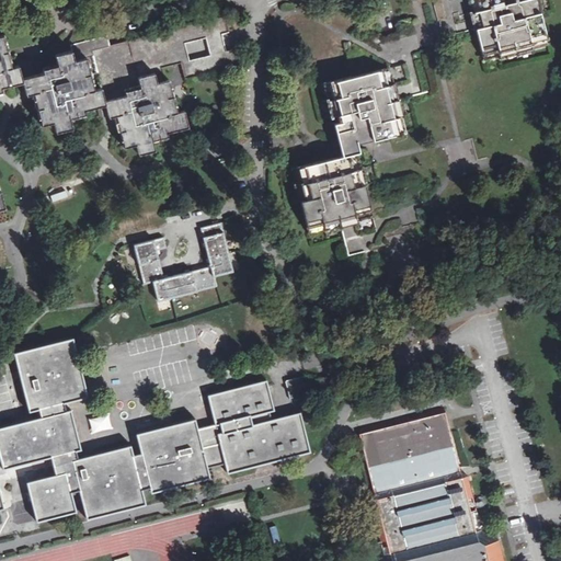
[(433,0),(443,37),(477,29),(483,57),(500,54),(500,52),(530,44),(530,45),(548,41),(540,13),(539,12),(535,0),(433,0)]
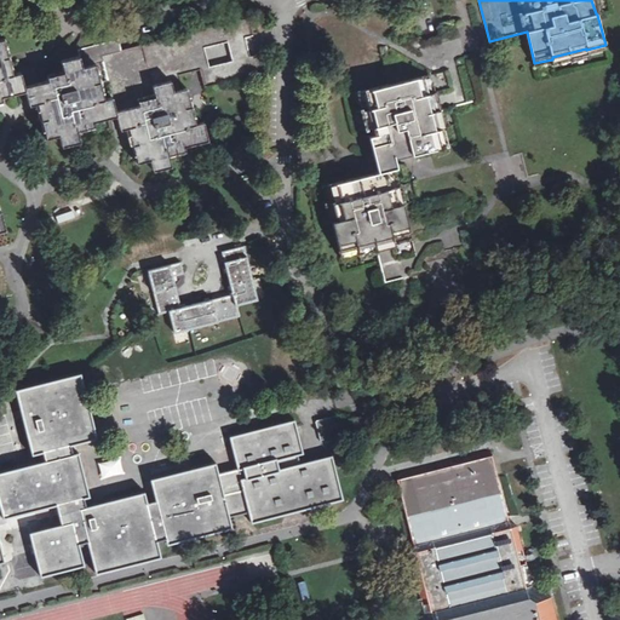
[(26,87),(27,91),(30,104),(38,103),(44,101),(52,137),(61,135),(63,145),(80,142),(78,130),(76,126),(93,121),(118,115),(121,130),(128,127),(135,126),(143,161),(151,160),(154,171),(171,166),(168,155),(167,151),(184,147),(208,141),(204,124),(196,125),(190,126),(181,91),(183,90),(179,76),(201,70),(205,87),(263,73),(250,18),(122,52),(107,56),(104,44),(79,50),(80,57),(62,62),(64,73),(65,76),(49,81),(41,82),(26,87)]
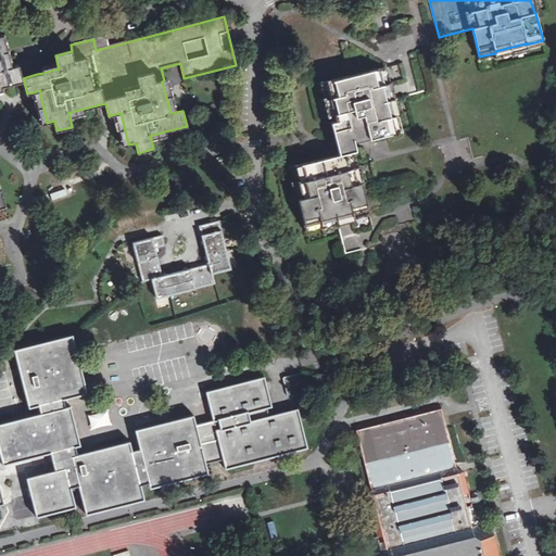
[(339,155),(351,152),(356,151),(355,146),(352,134),(359,131),(358,126),(366,124),(369,138),(399,130),(395,114),(396,114),(392,99),(426,90),(408,22),(393,26),(395,35),(379,39),(378,34),(351,40),(341,42),(350,76),(325,83),(329,98),(330,98),(335,113),(336,113),(338,121),(331,123),(338,150),(339,155)]
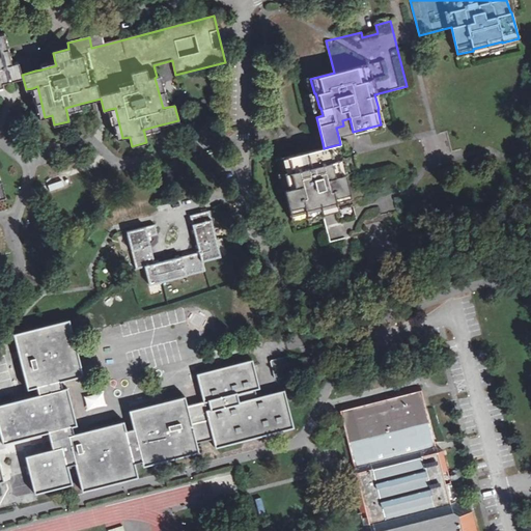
[(0,34),(0,38),(7,65),(11,64),(4,34),(0,34)]
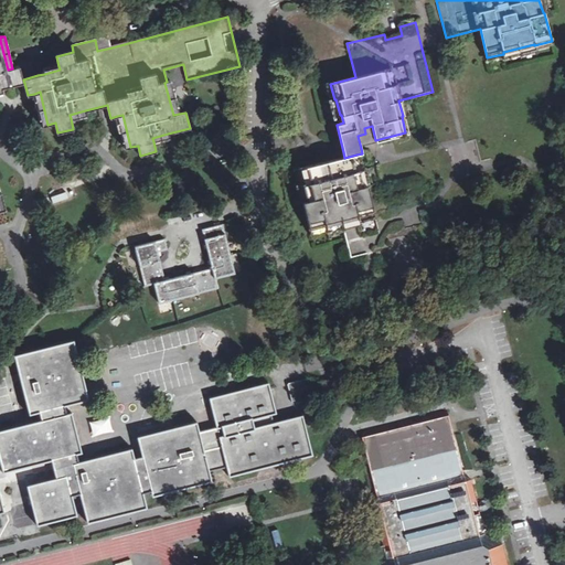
[(108,36),(95,40),(97,51),(112,48),(108,36)]
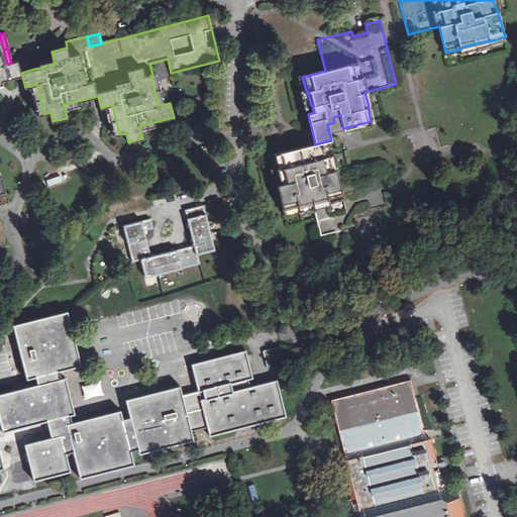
[(0,81),(1,81),(22,76),(21,73),(20,68),(18,61),(11,63),(7,64),(0,37),(0,81)]
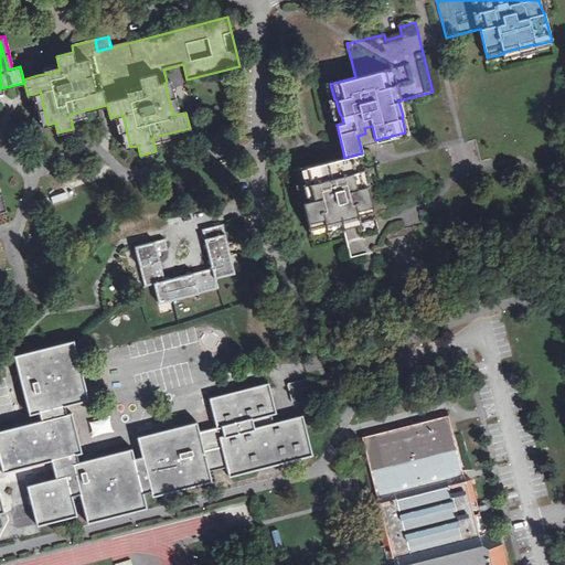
[(173,115),(179,114),(170,81),(167,82),(164,83),(173,115)]
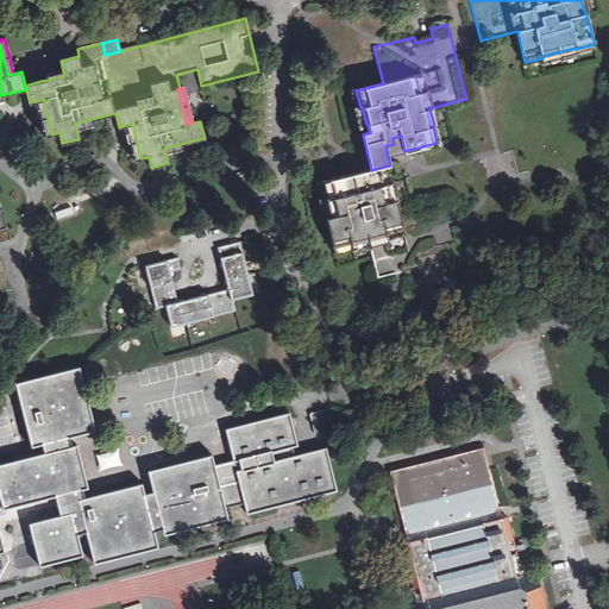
[(43,99),(37,101),(46,136),(51,135),(43,99)]
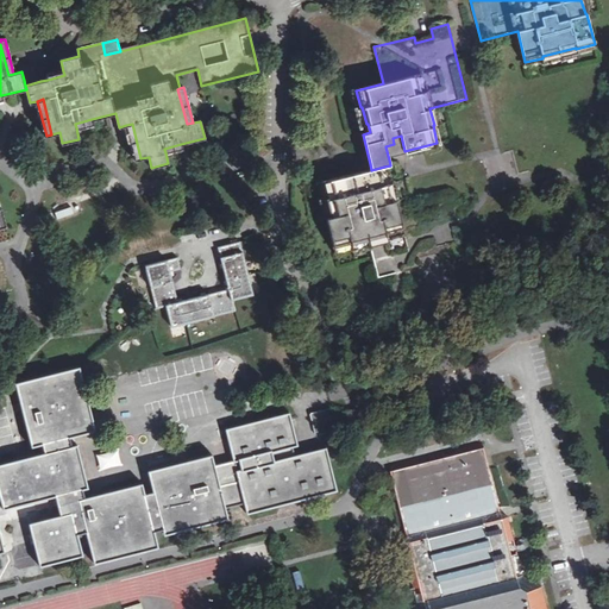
[(132,124),(126,125),(129,133),(136,161),(140,158),(132,124)]
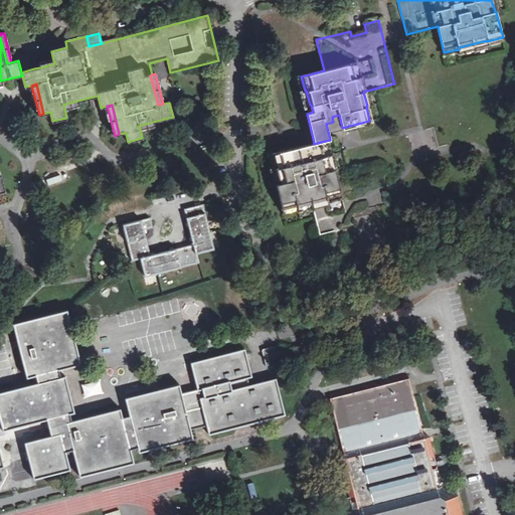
[(325,141),(314,144),(308,145),(271,155),(275,169),(276,168),(280,183),(276,184),(283,212),(297,208),(298,209),(312,206),(320,234),(355,225),(354,218),(371,214),(373,221),(394,215),(382,170),(342,180),(339,168),(334,170),(330,155),(328,156),(325,141)]
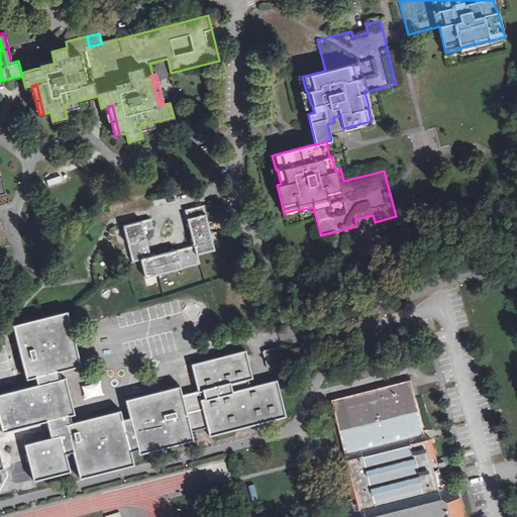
[(144,230),(153,227),(150,219),(124,226),(133,262),(142,260),(146,277),(199,264),(197,254),(215,250),(203,207),(186,211),(195,246),(151,257),(144,230)]
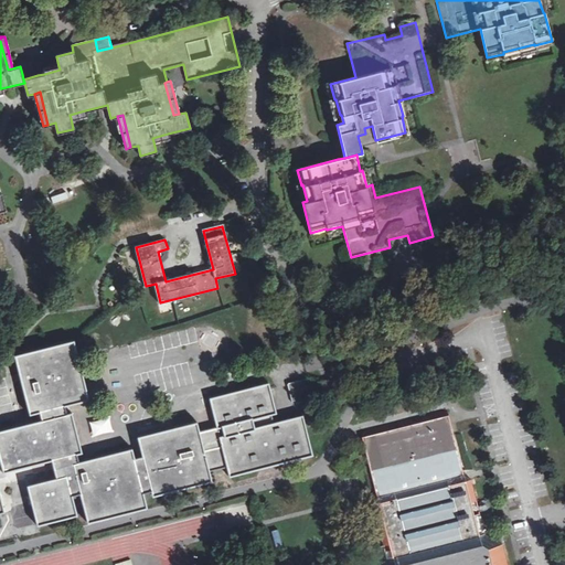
[(0,514),(3,514),(0,501),(0,493),(29,486),(38,524),(76,514),(72,496),(82,493),(88,521),(146,507),(142,492),(152,490),(153,494),(211,480),(209,470),(227,466),(231,476),(312,455),(302,416),(274,424),(270,414),(275,413),(268,384),(211,400),(219,427),(199,433),(196,423),(139,438),(144,456),(134,458),(131,449),(80,464),(76,452),(82,451),(72,414),(66,415),(64,405),(88,398),(74,341),(16,356),(31,414),(40,411),(42,420),(0,432),(0,514)]
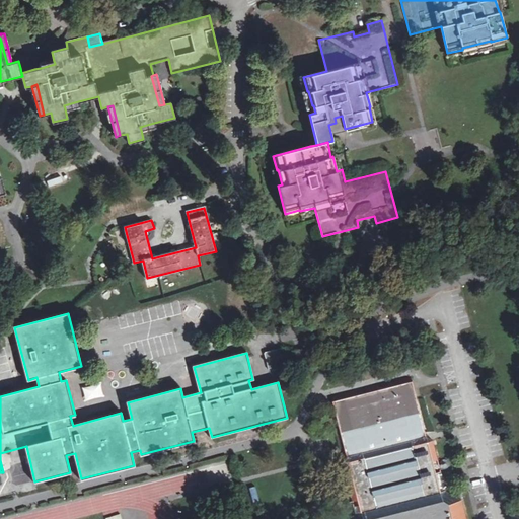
[(299,361),(314,357),(311,347),(296,351),(299,361)]
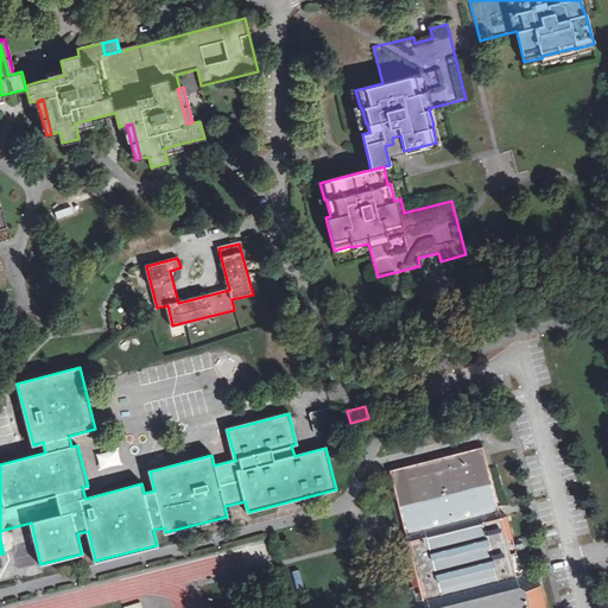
[(316,434),(336,429),(331,407),(311,413),(316,434)]
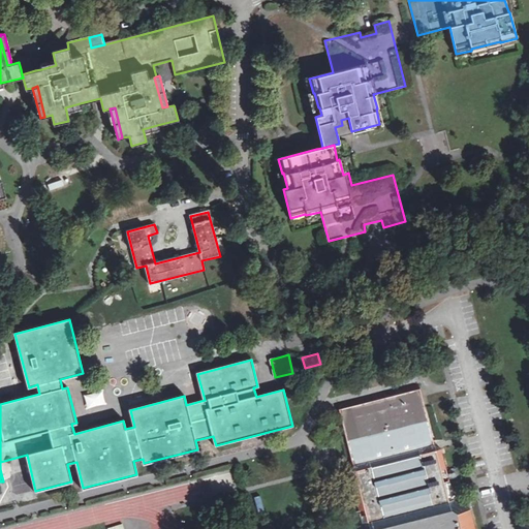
[(172,372),(175,386),(193,383),(191,369),(172,372)]
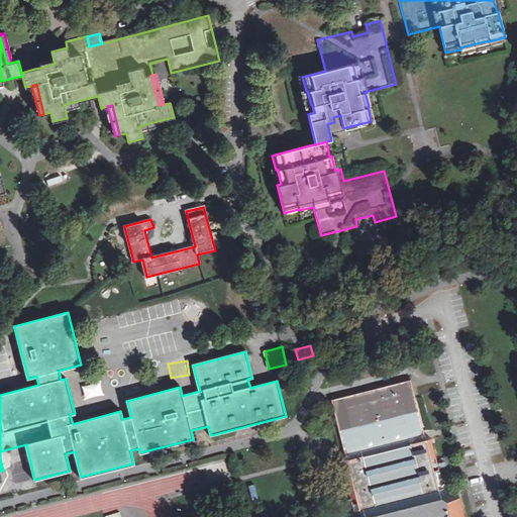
[(467,516),(463,498),(442,502),(434,458),(436,458),(432,438),(424,440),(412,381),(332,397),(356,516),(467,516)]
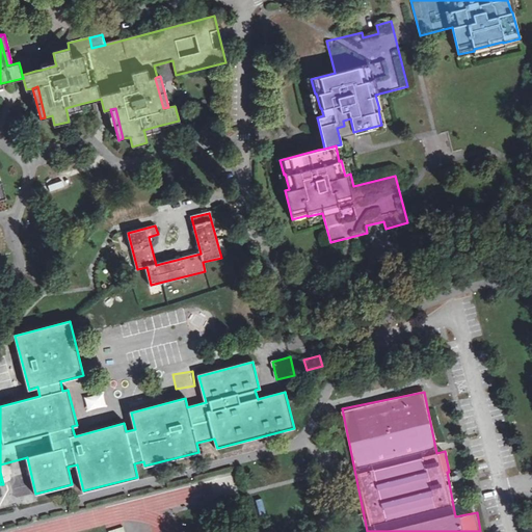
[(84,398),(88,410),(106,406),(103,393),(84,398)]
